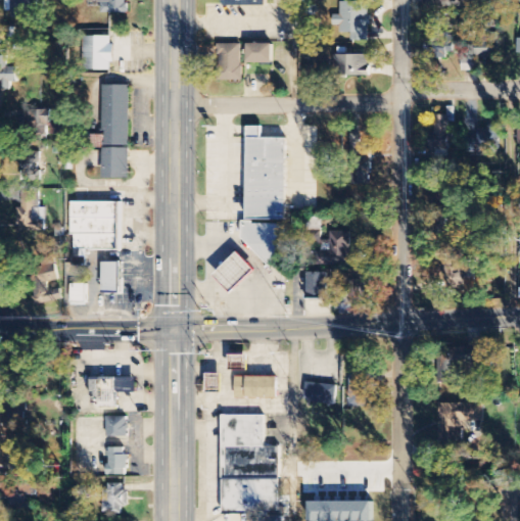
[(9,0),(10,16),(22,17),(22,7),(35,7),(35,0),(9,0)]
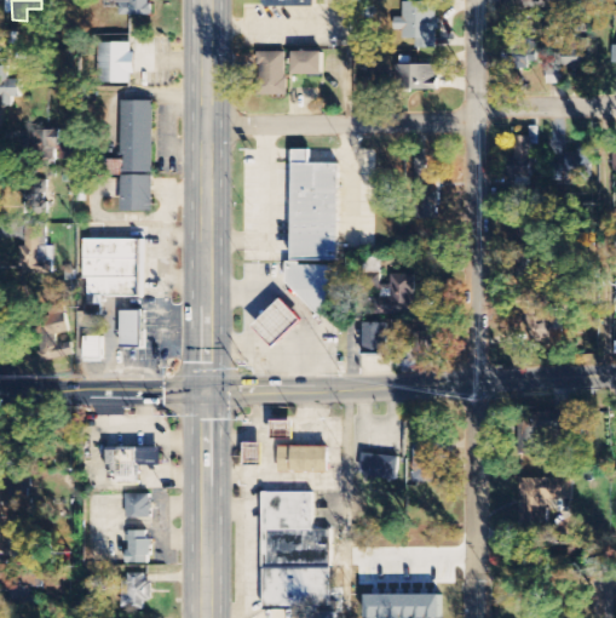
[(117,15),(147,13),(147,0),(102,0),(102,5),(117,5),(117,15)]
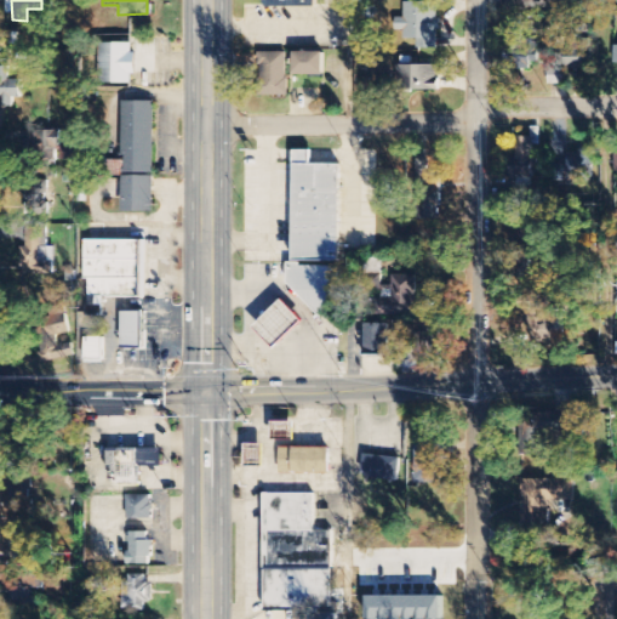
[(434,47),(435,1),(401,0),(401,17),(396,17),(396,38),(413,38),(413,46),(434,47)]
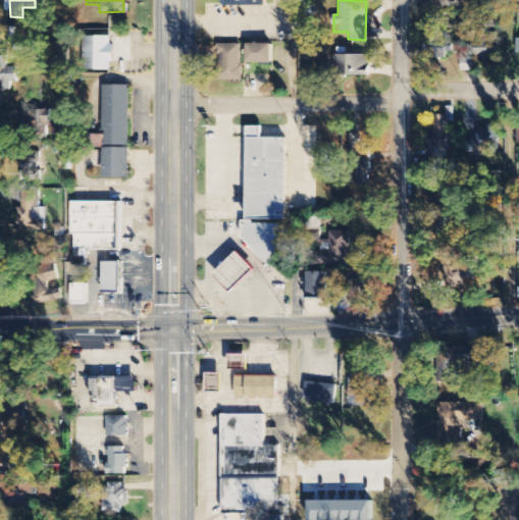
[(495,51),(494,32),(470,32),(470,57),(488,56),(487,51),(495,51)]
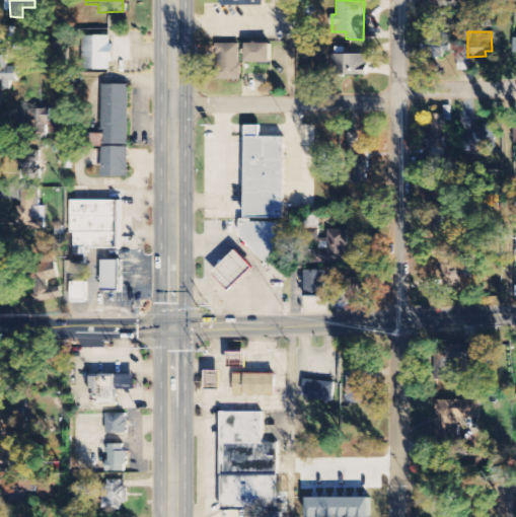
[(108,34),(81,34),(81,68),(108,69),(108,34)]
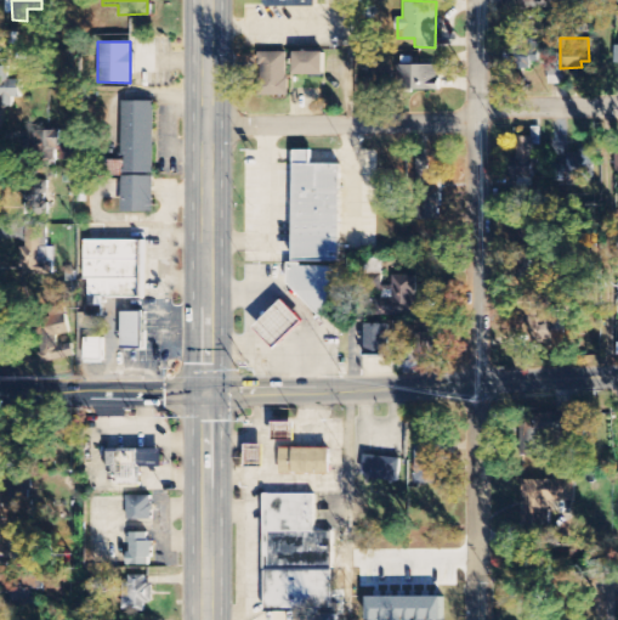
[(503,66),(537,65),(536,41),(502,43),(503,66)]
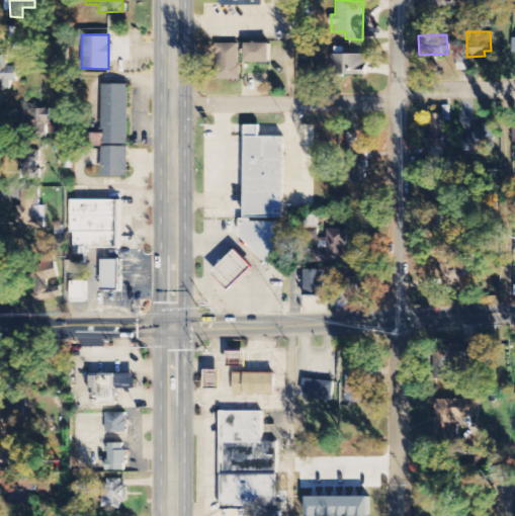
[(267,41),(243,41),(243,61),(267,61),(267,41)]
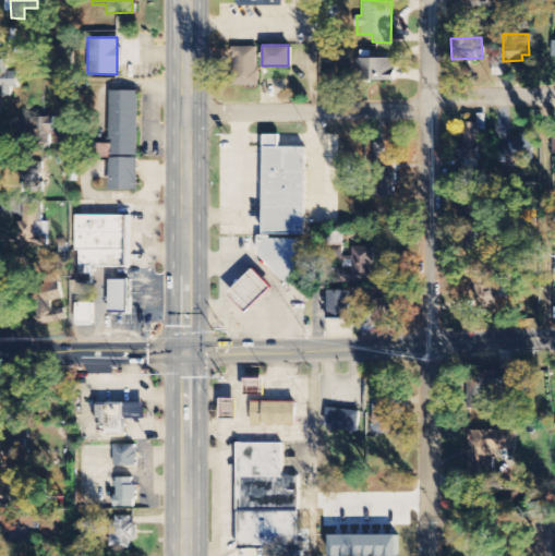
[(255,85),(256,47),(231,46),(230,84),(255,85)]
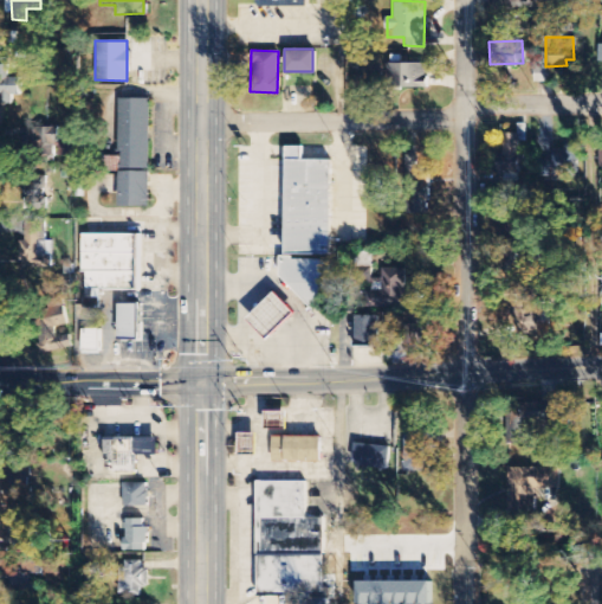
[(424,63),(384,62),(384,85),(424,87),(424,63)]
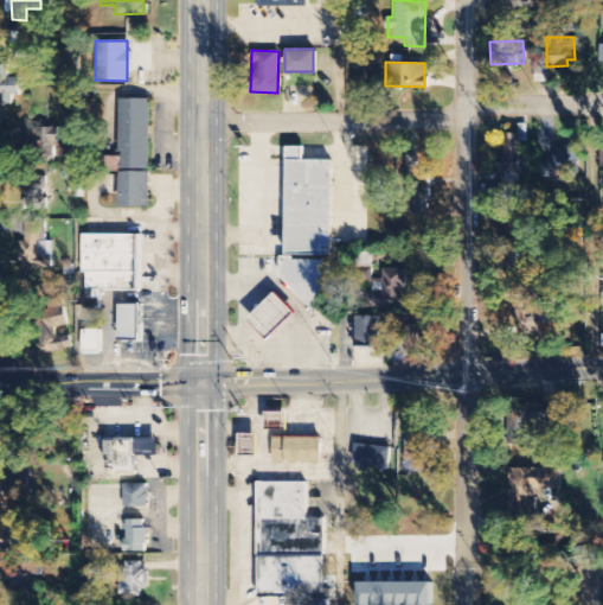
[(547,82),(549,65),(534,65),(533,81),(547,82)]
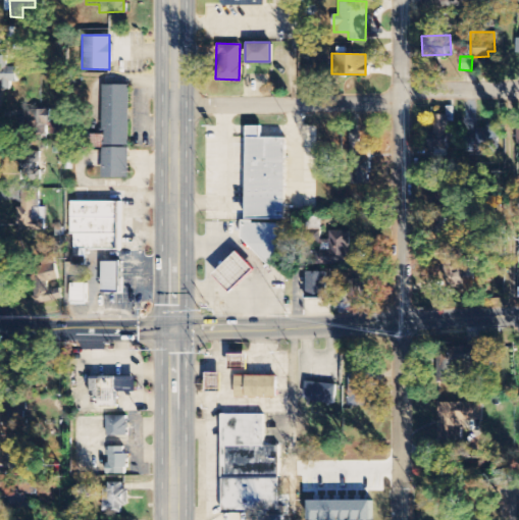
[(0,87),(7,88),(7,82),(13,82),(13,65),(0,64),(0,87)]
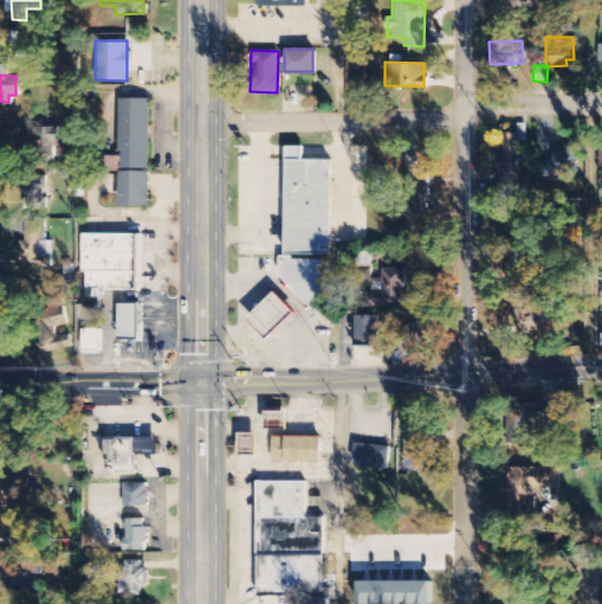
[(147,206),(148,97),(117,97),(116,205),(147,206)]
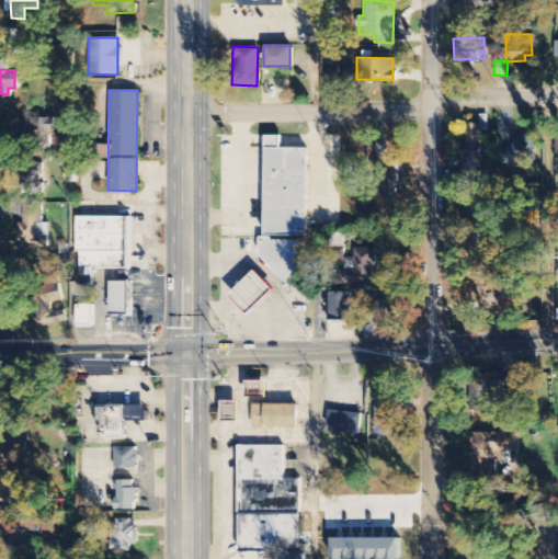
[(49,117),(25,117),(25,132),(34,132),(34,148),(49,148),(49,117)]
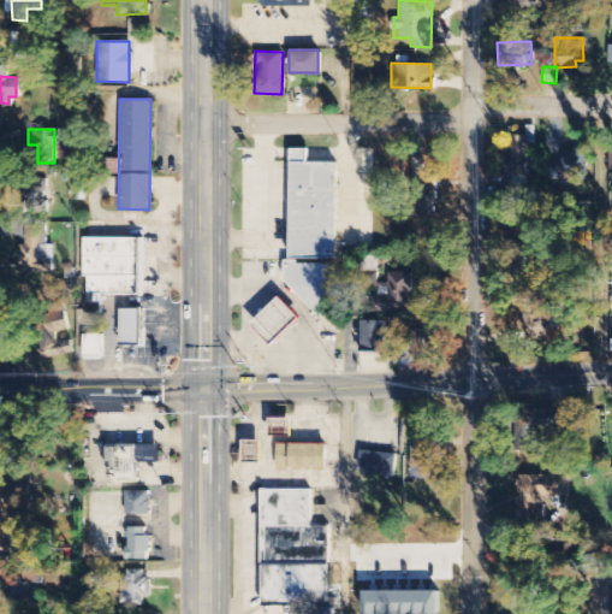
[(527,135),(510,135),(509,165),(526,165),(527,135)]
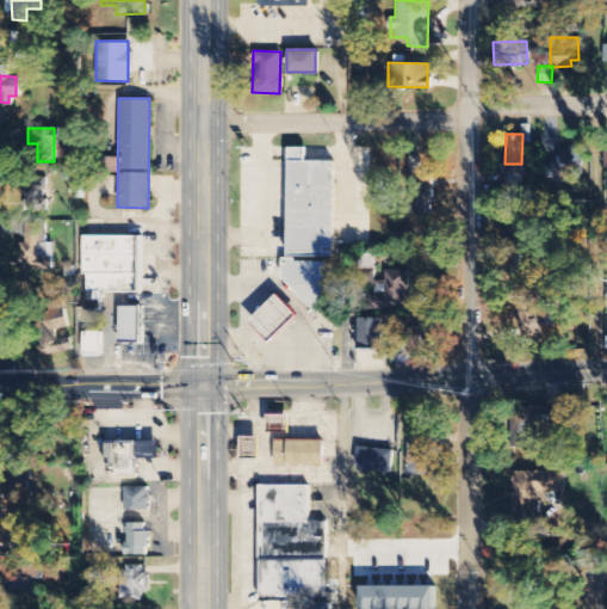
[(332,160),(303,160),(303,147),(286,146),(284,256),(329,256),(332,160)]
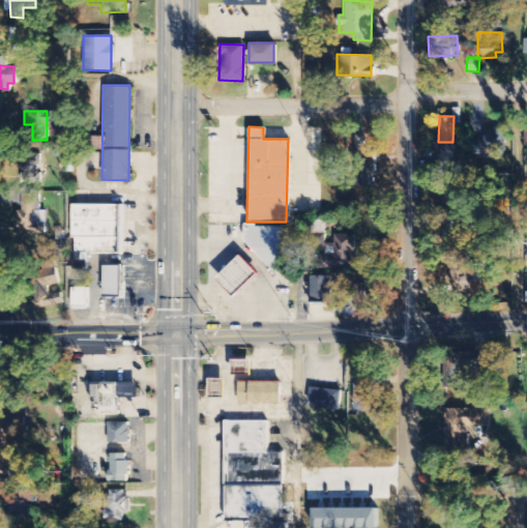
[(481,130),(481,151),(503,150),(502,129),(481,130)]
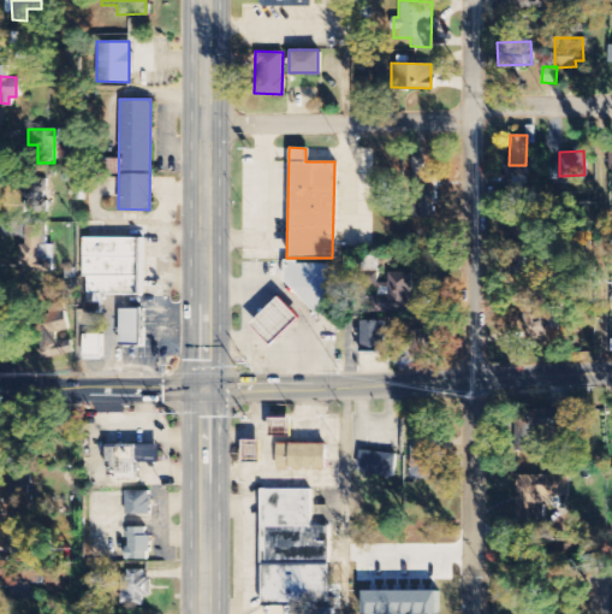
[(411,216),(433,216),(434,177),(413,176),(411,216)]
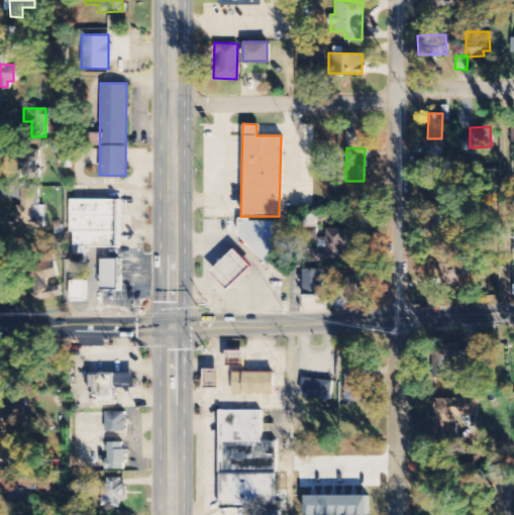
[(36,149),(19,148),(18,171),(35,172),(36,149)]
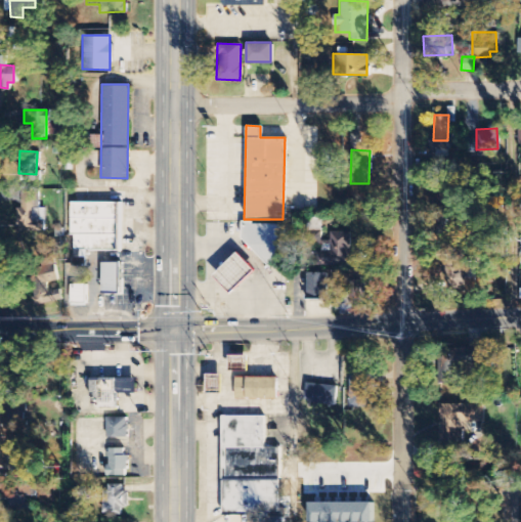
[(69,235),(73,235),(73,249),(118,250),(118,202),(69,201),(69,235)]
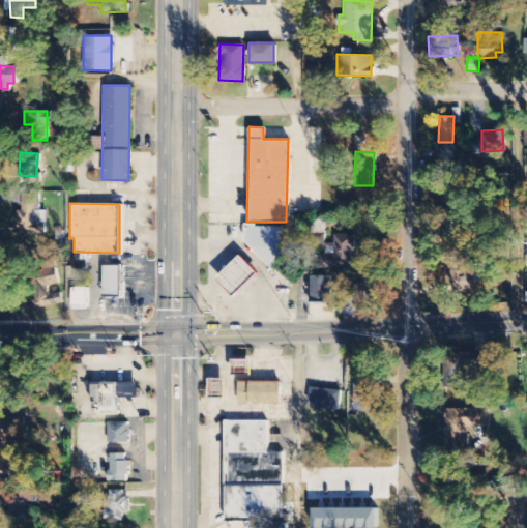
[(287,226),(244,226),(243,260),(287,260),(287,226)]
